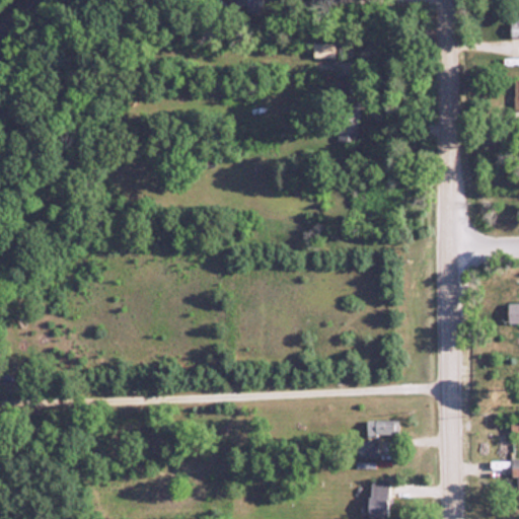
[(337,57),(337,43),(313,43),(313,57),(337,57)]
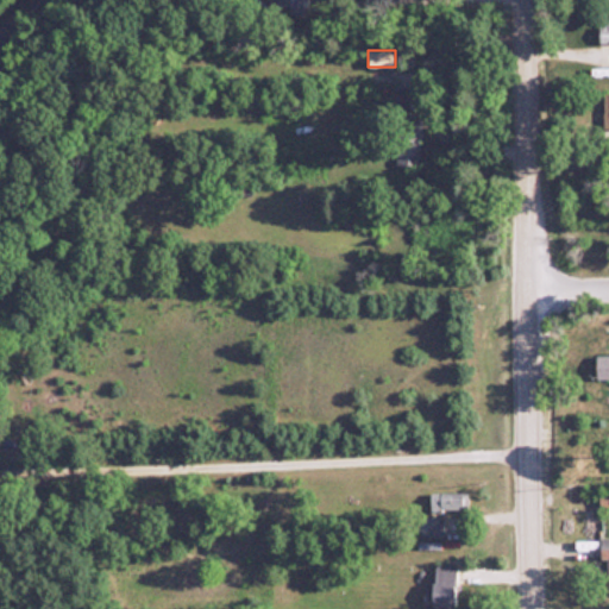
[(466,494),(431,494),(431,512),(466,512),(466,494)]
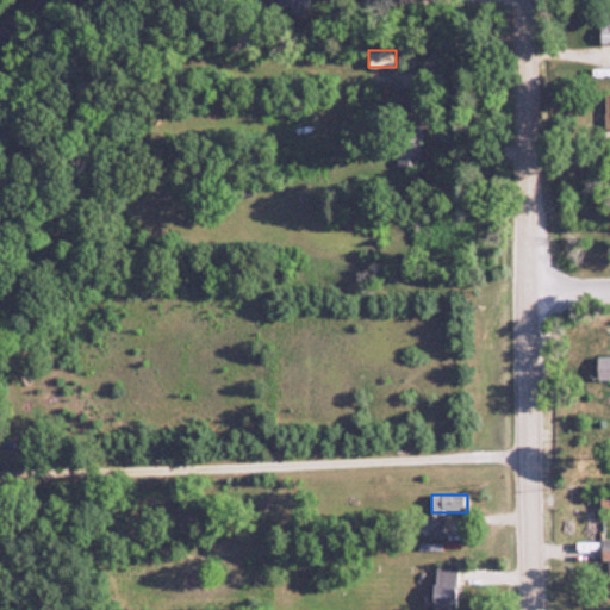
[(443,540),(443,517),(419,517),(419,540),(443,540)]
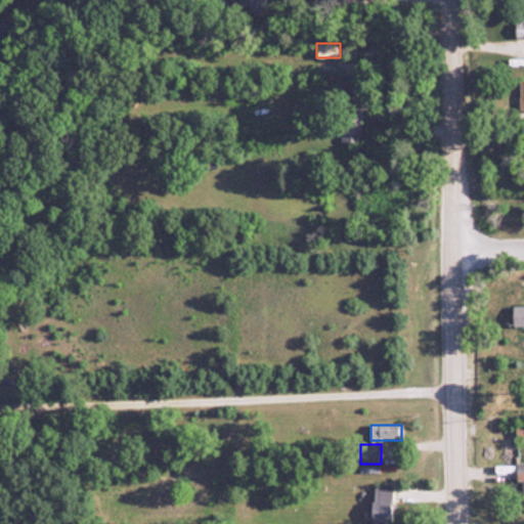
[(393,487),(374,487),(374,523),(392,523),(393,487)]
